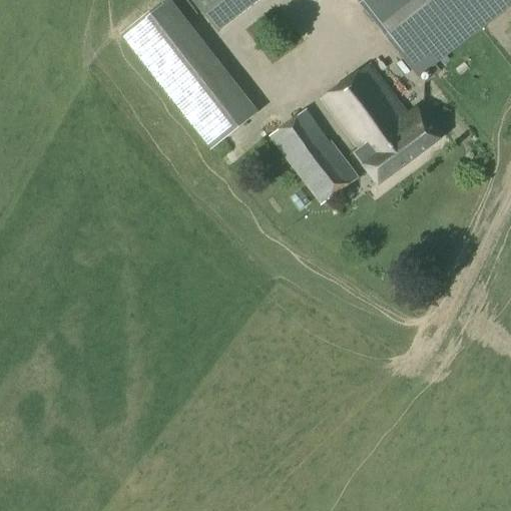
[(188,0),(214,33),(256,0),(188,0)]
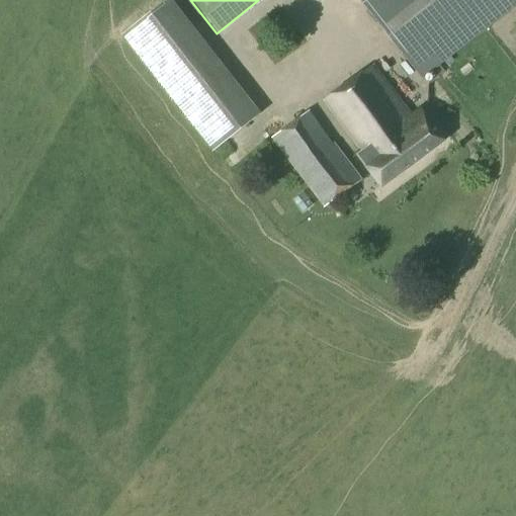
[(361,0),(423,79),(515,5),(515,0),(361,0)]
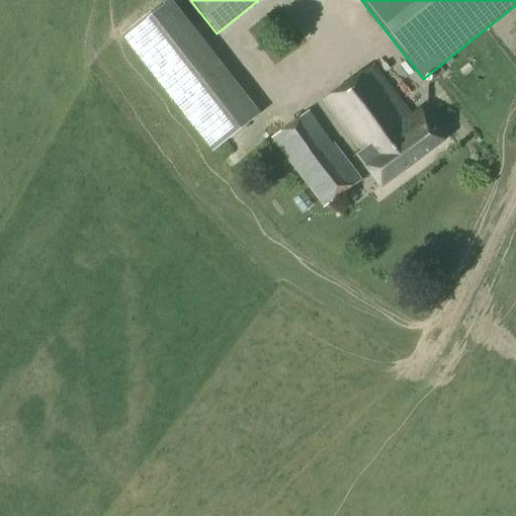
[(213,153),(259,116),(168,1),(122,36),(213,153)]
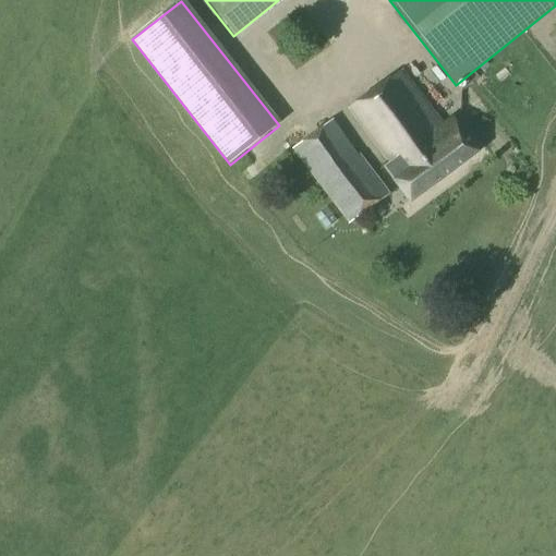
[(351,107),(391,161),(386,166),(411,201),(479,152),(455,118),(445,124),(405,69),(351,107)]
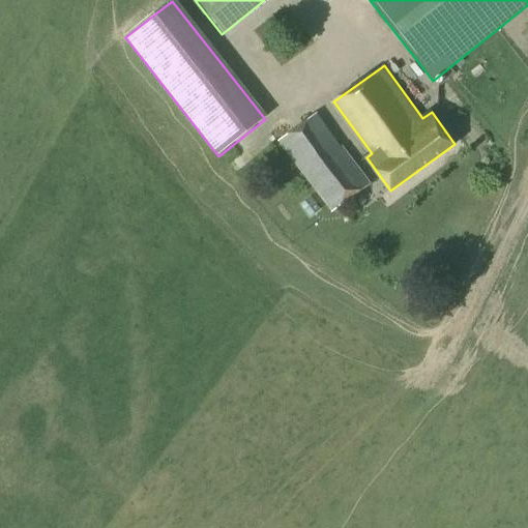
[(279,140),(332,211),(372,183),(318,112),(279,140)]
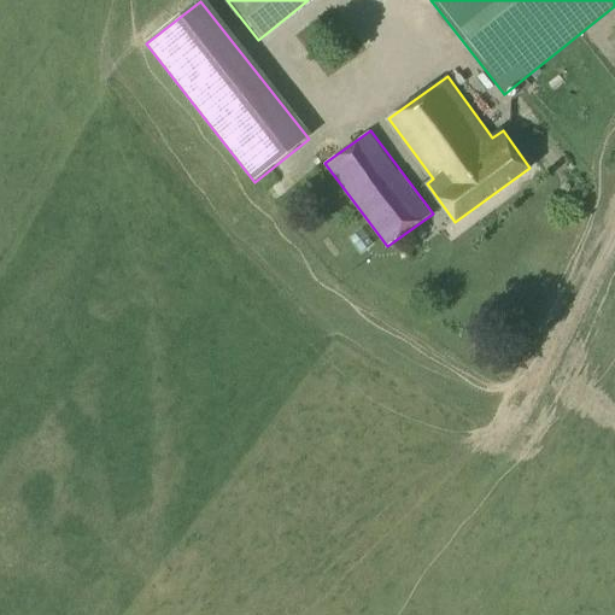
All buildings are outlined.
